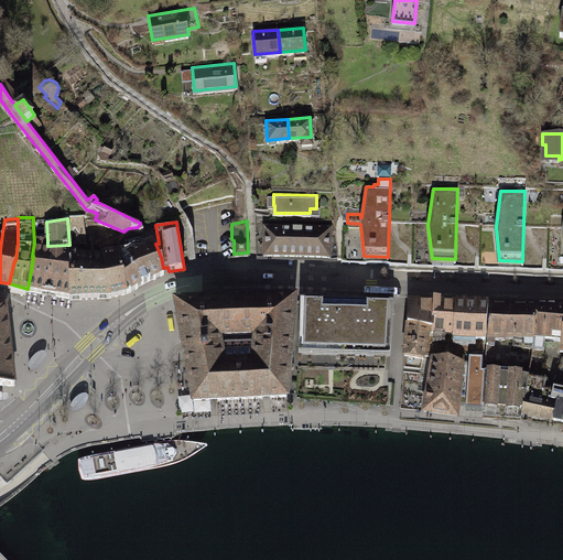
[(335,226),(264,224),(263,254),(337,256),(335,226)]
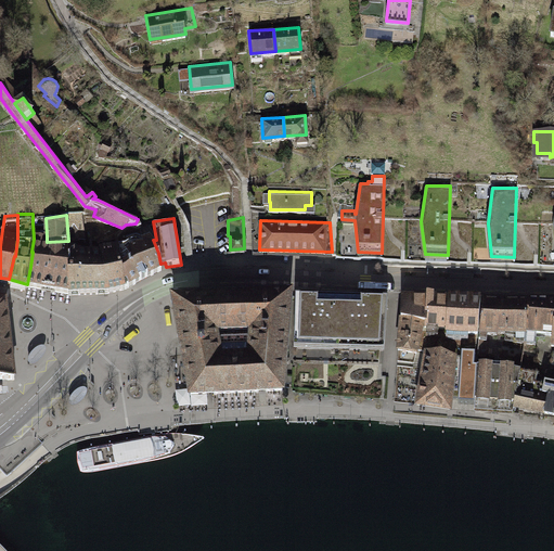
[(118,244),(125,287),(162,269),(160,264),(158,253),(153,240),(150,233),(131,242),(118,244)]
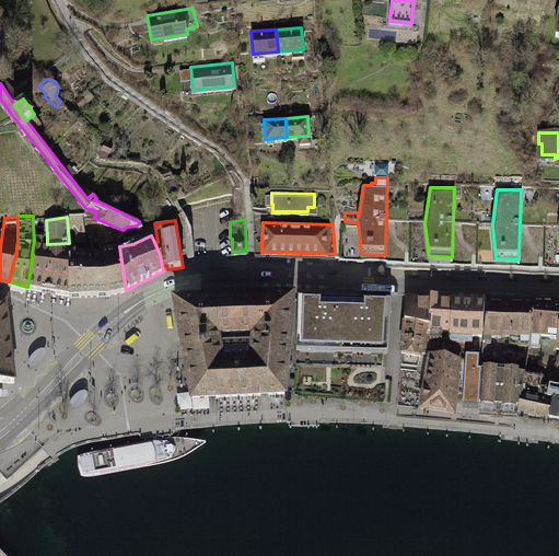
[(31,269),(27,287),(69,294),(70,252),(69,243),(47,244),(47,239),(36,238),(33,254),(31,269)]
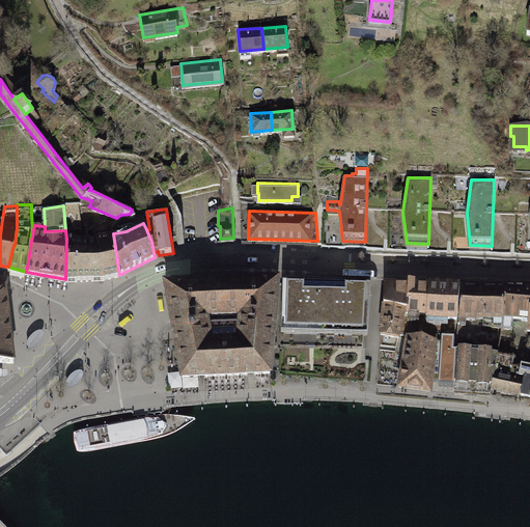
[(66,239),(65,279),(99,278),(103,278),(119,275),(113,233),(114,231),(95,234),(95,237),(66,239)]
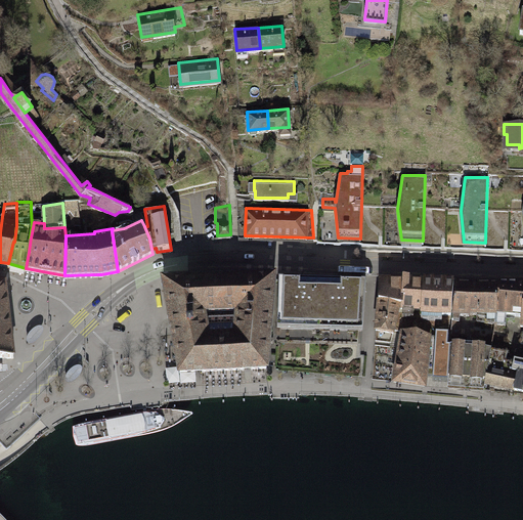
[(266,364),(274,272),(188,275),(186,274),(180,276),(163,277),(171,322),(179,369),(266,364)]
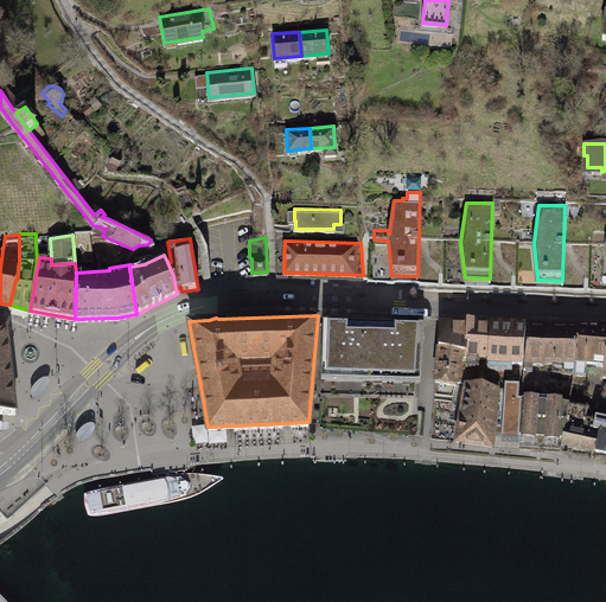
[(423,322),(323,319),(321,376),(319,420),(416,427),(419,379),(423,322)]
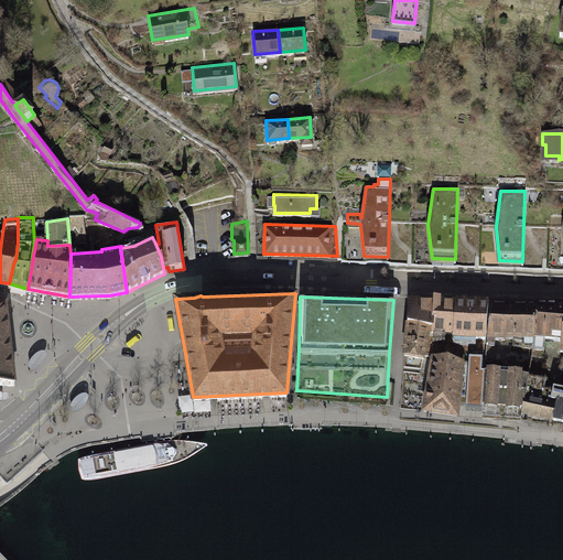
[(432,326),(433,326),(434,314),(434,299),(409,298),(408,322),(431,326),(432,326)]
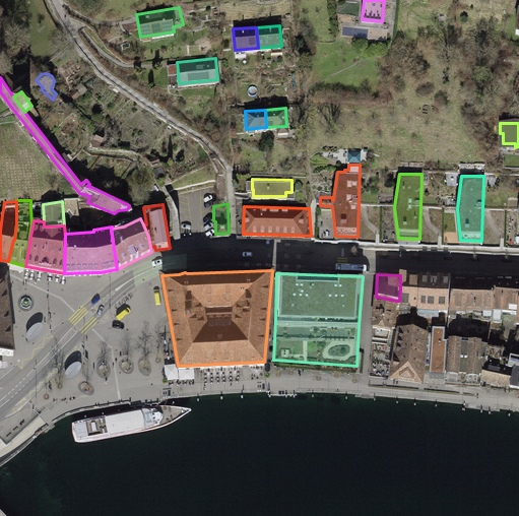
[(407,276),(400,275),(400,289),(399,301),(398,301),(398,305),(402,305),(403,305),(409,305),(410,305),(418,306),(422,276),(407,276)]
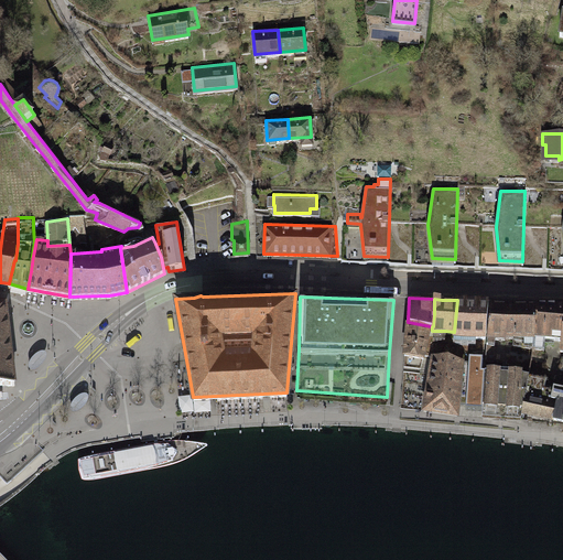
[(454,335),(486,337),(489,302),(457,300),(454,332),(454,335)]
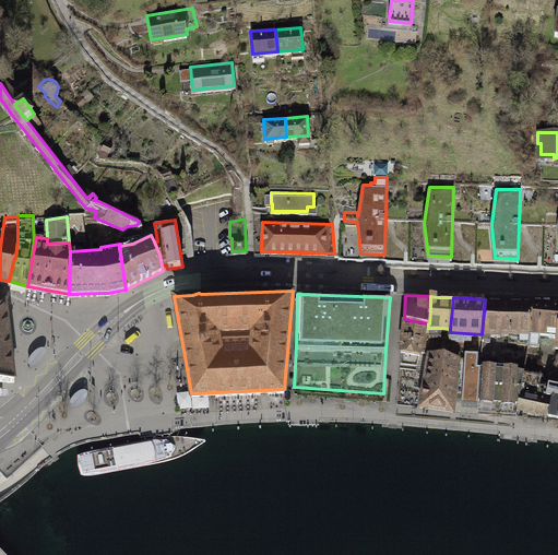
[(530,333),(532,299),(485,297),(485,299),(482,334),(481,351),(489,352),(490,332),(499,333),(500,331),(509,331),(509,339),(527,342),(530,333)]
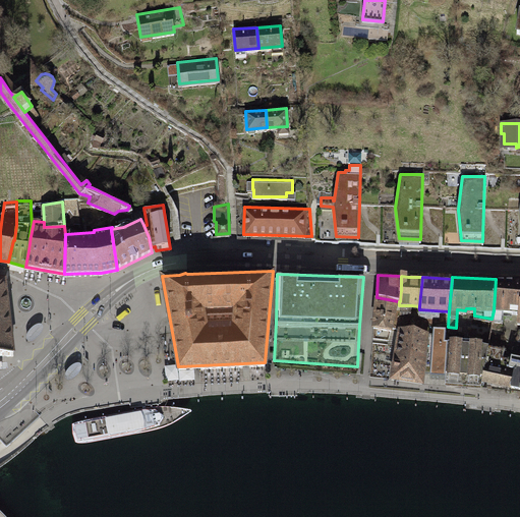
[(0,352),(13,352),(11,335),(9,316),(7,299),(4,278),(0,278),(0,352)]
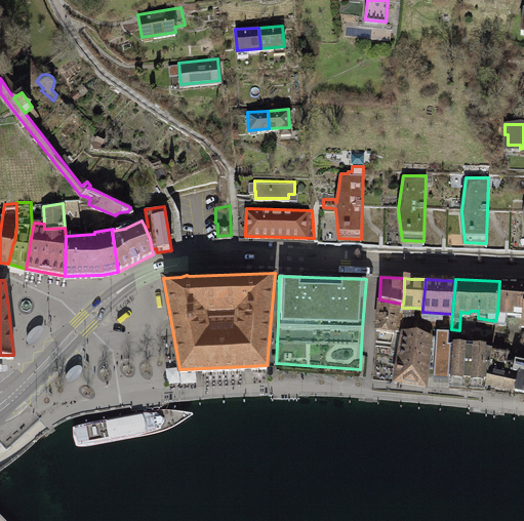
[(523,290),(523,280),(499,281),(497,313),(495,321),(506,322),(507,313),(522,315),(523,290)]
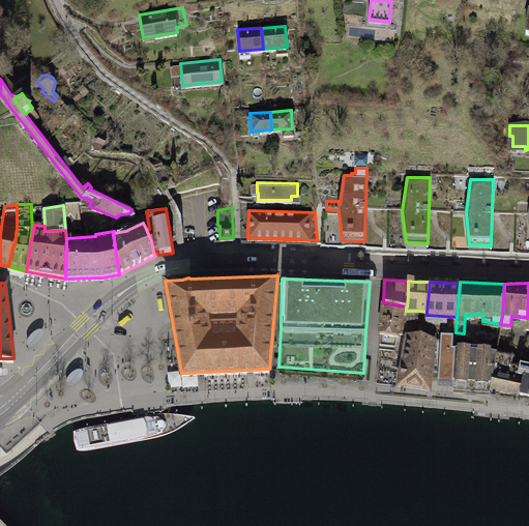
[(381,301),(379,332),(399,337),(400,331),(405,307),(383,302),(381,301)]
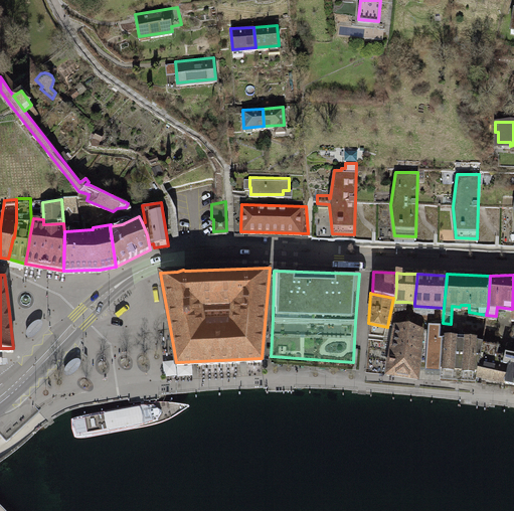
[(34,320),(30,323),(27,327),(26,330),(26,333),(27,335),(30,335),(34,334),(38,331),(42,326),(43,323),(43,320),(41,318),(38,319),(34,320)]
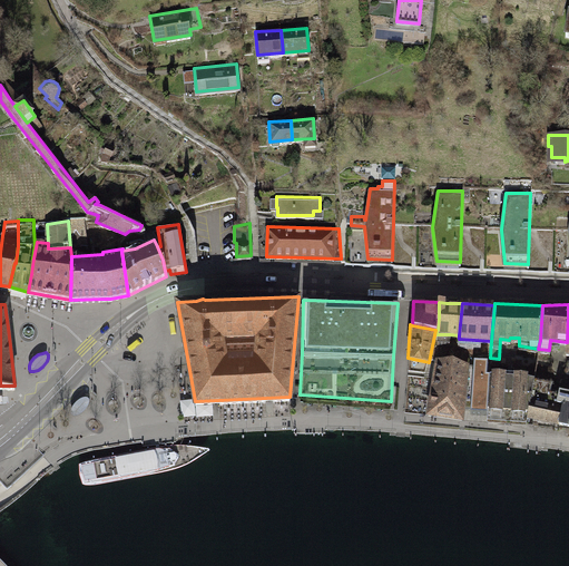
[(427,413),(463,419),(464,408),(468,363),(468,360),(435,355),(435,357),(427,413)]
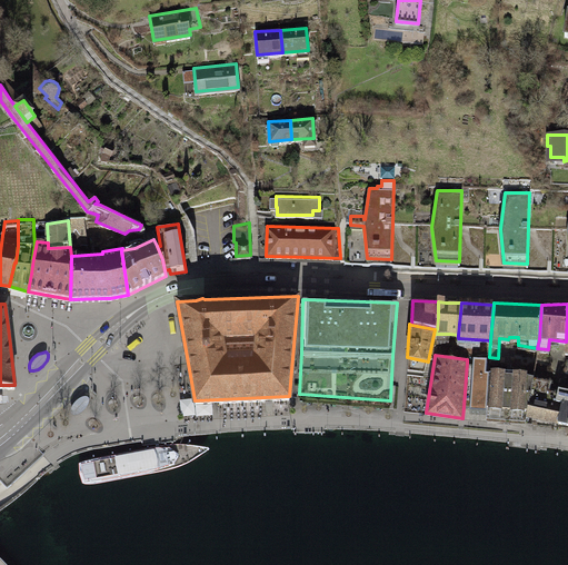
[(474,363),(467,363),(464,407),(470,407),(470,410),(487,413),(490,374),(487,374),(488,360),(474,359),(474,363)]
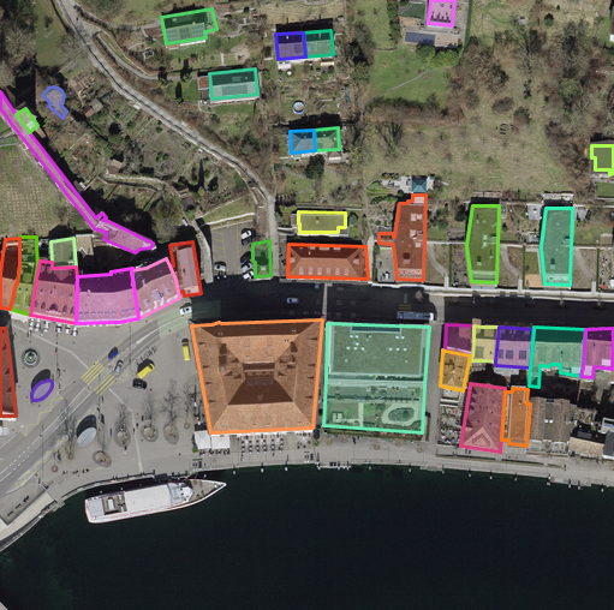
[(529,450),(566,453),(567,442),(570,442),(572,430),(577,406),(571,405),(571,401),(530,399),(530,404),(526,446),(526,452),(529,450)]
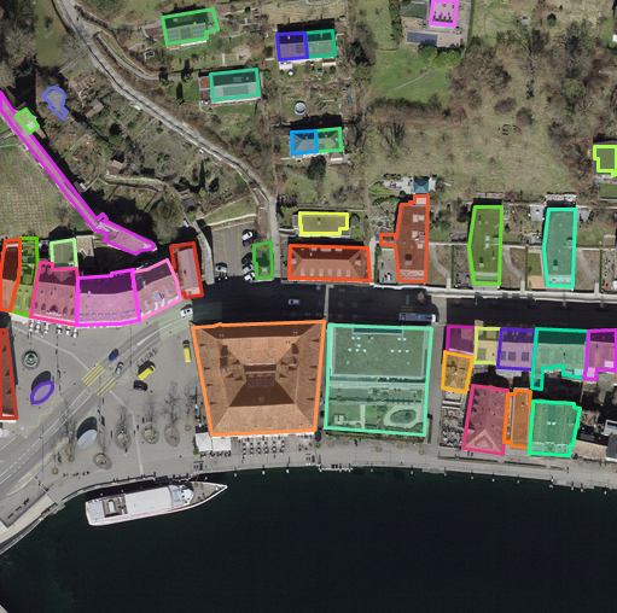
[(606,459),(616,460),(616,421),(607,420),(606,424),(598,422),(599,412),(580,408),(575,432),(572,444),(571,451),(606,459)]
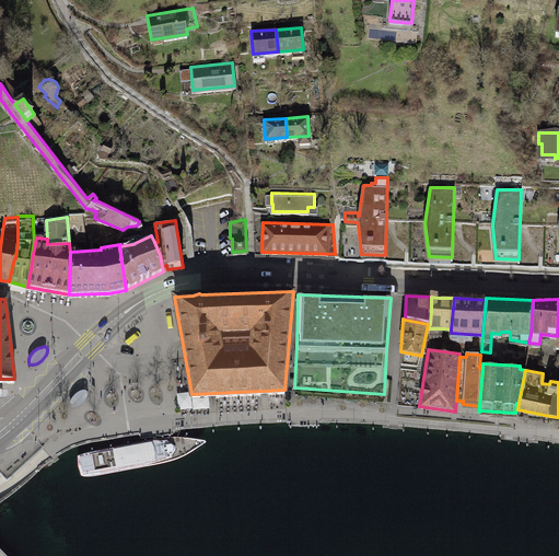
[(79,390),(74,393),(70,397),(69,401),(69,404),(71,406),(74,406),(78,405),(82,401),(86,397),(88,393),(88,390),(85,389),(82,389),(79,390)]
